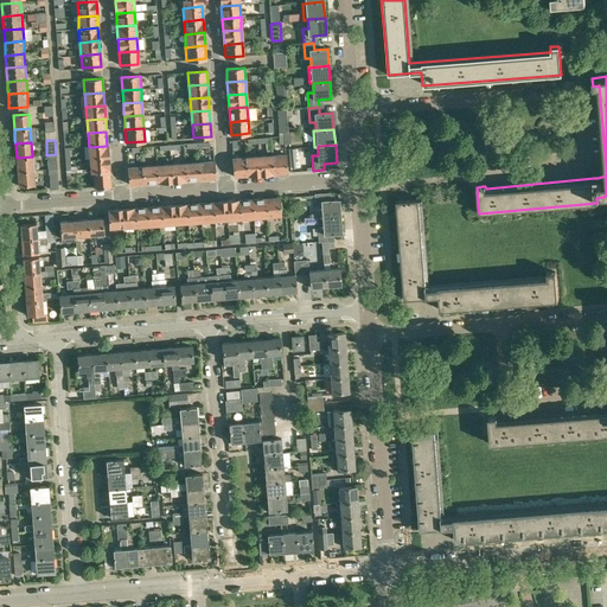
[(107,146),(89,147),(89,160),(108,159),(107,146)]
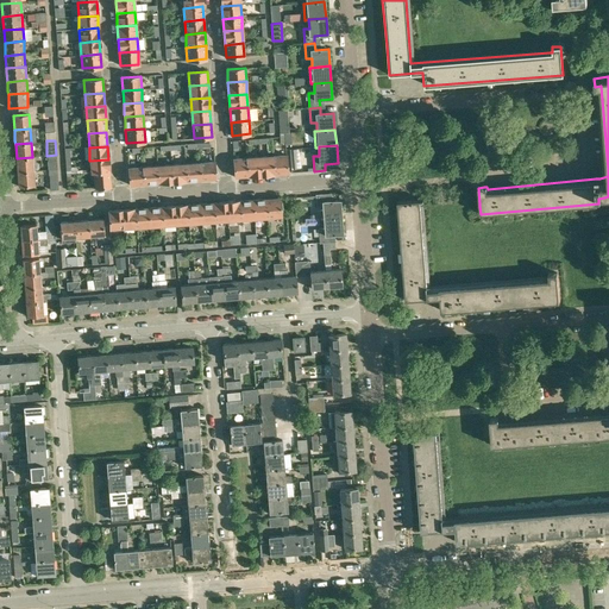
[(274,155),(259,156),(262,175),(275,174),(274,155)]
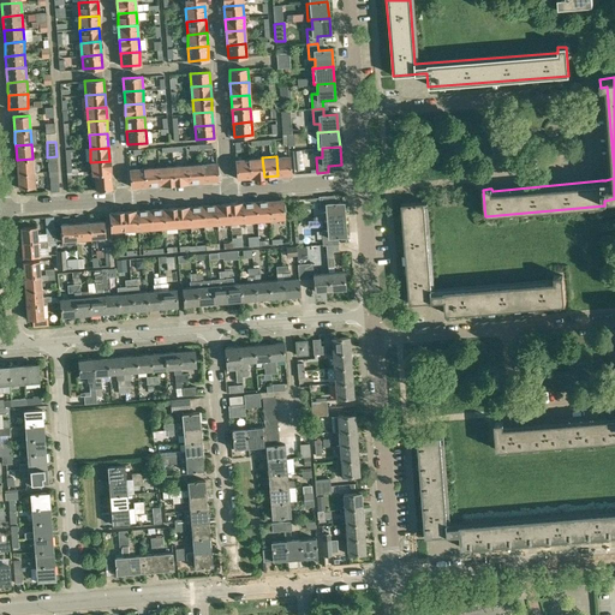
[(290,156),(276,156),(278,175),(291,174),(290,156)]
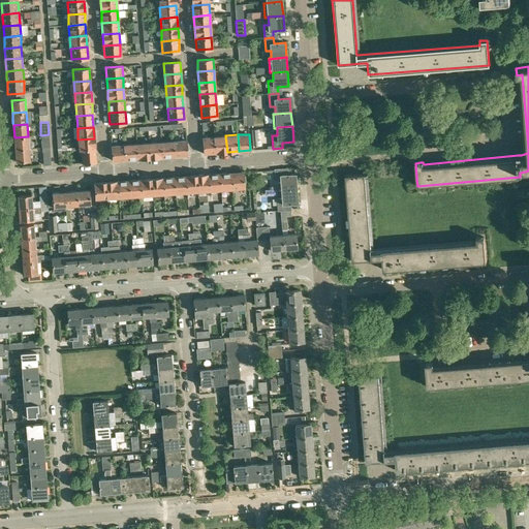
[(225,135),(214,136),(215,153),(227,152),(225,135)]
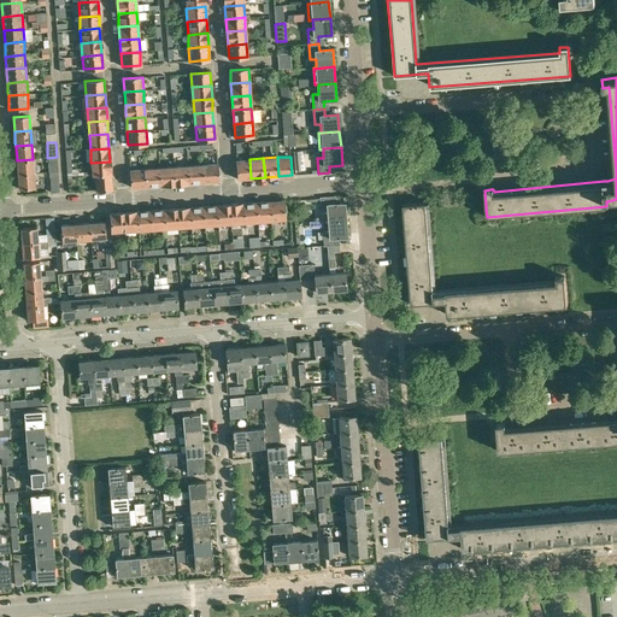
[(33,159),(17,160),(18,175),(34,172),(33,159)]
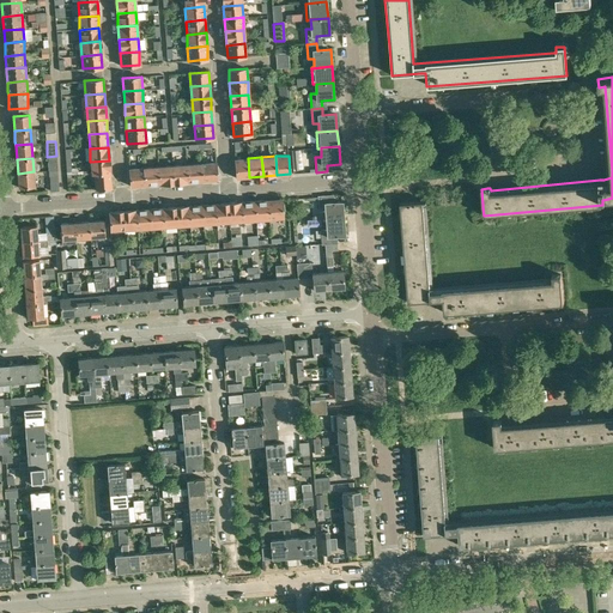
[(249,177),(248,158),(235,159),(236,177),(249,177)]
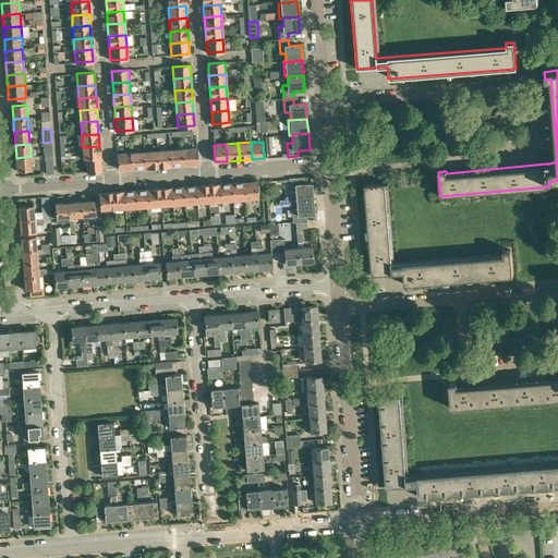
[(99,146),(82,147),(83,158),(85,158),(85,159),(100,158),(99,146)]
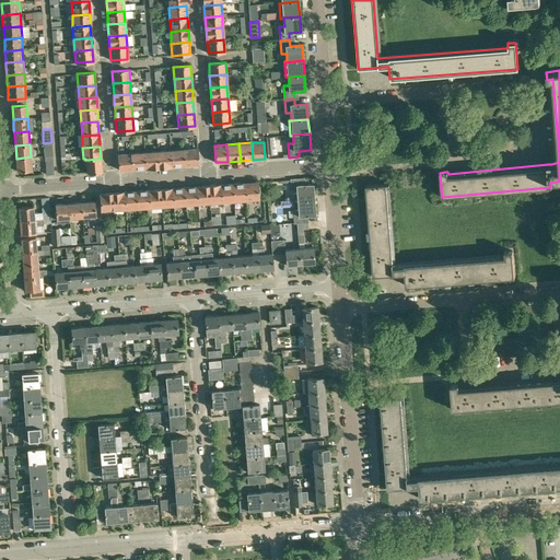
[(197,148),(184,149),(185,165),(198,164),(197,148)]
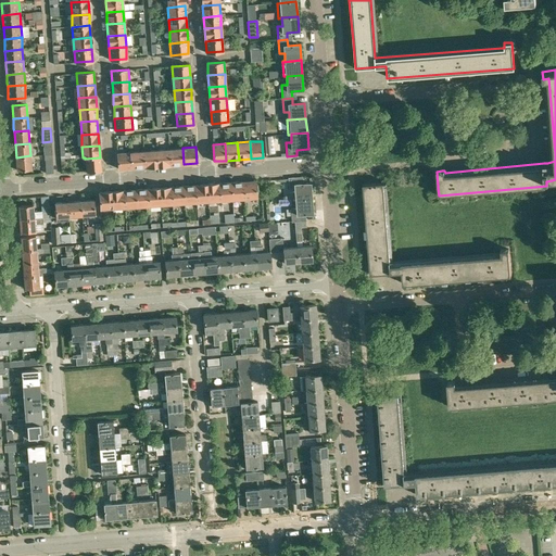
[(182,148),(169,149),(171,165),(184,164),(182,148)]
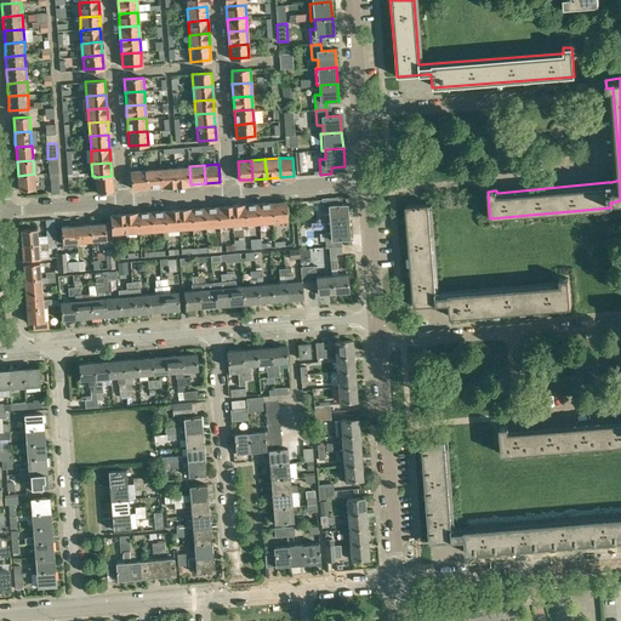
[(189,166),(175,167),(176,186),(191,184),(189,166)]
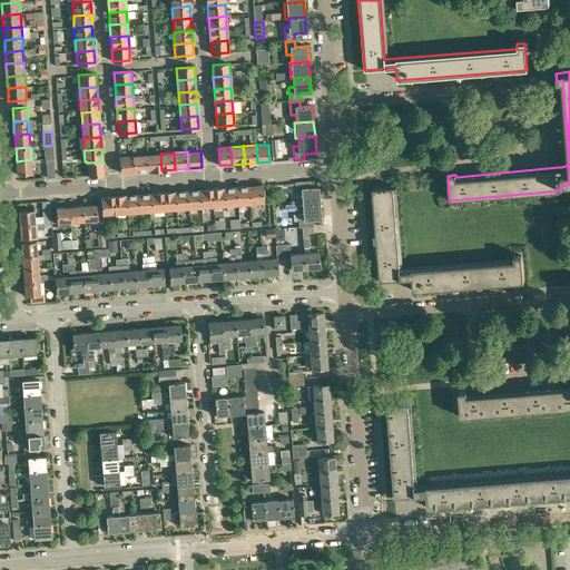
[(160,154),(147,155),(148,170),(161,170),(160,154)]
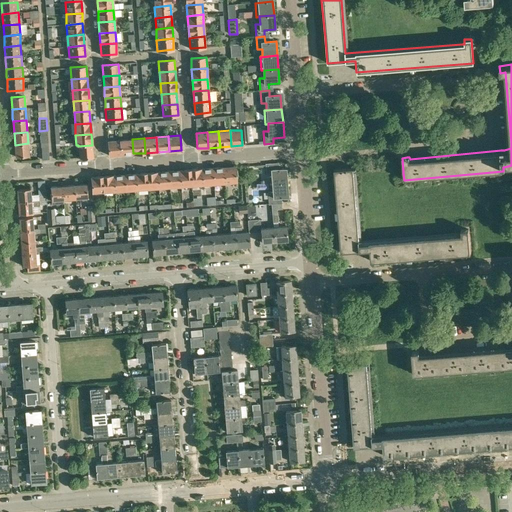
[(132,139),(120,140),(121,154),(133,153),(132,139)]
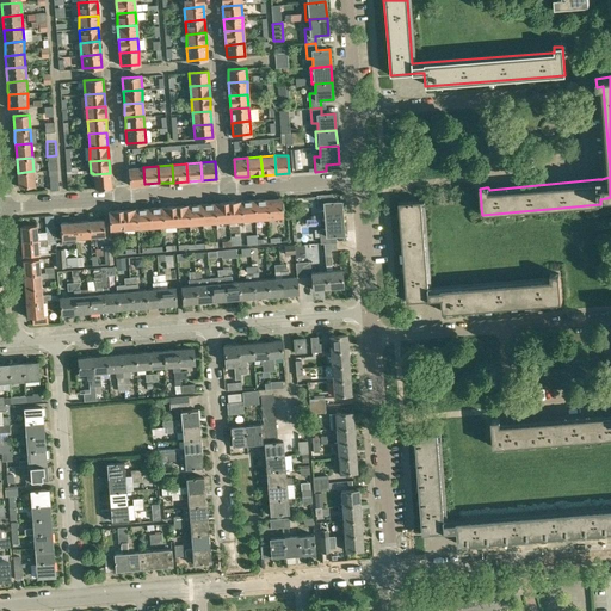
[(144,184),(143,167),(129,168),(130,185),(144,184)]
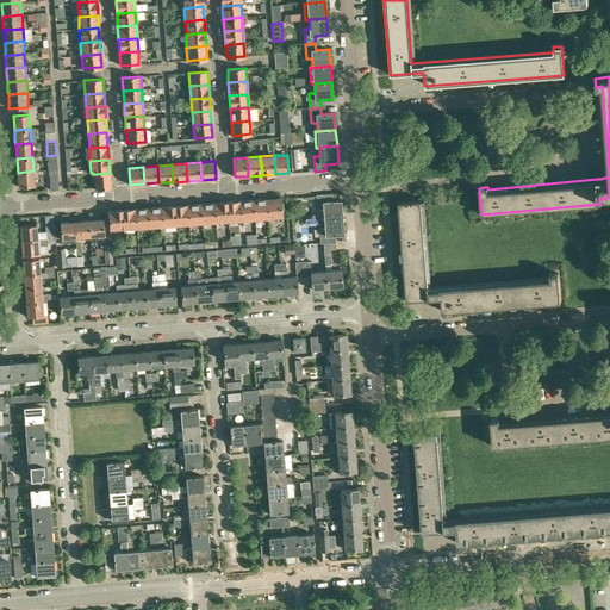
[(49,175),(50,188),(58,187),(57,169),(48,169),(49,175)]
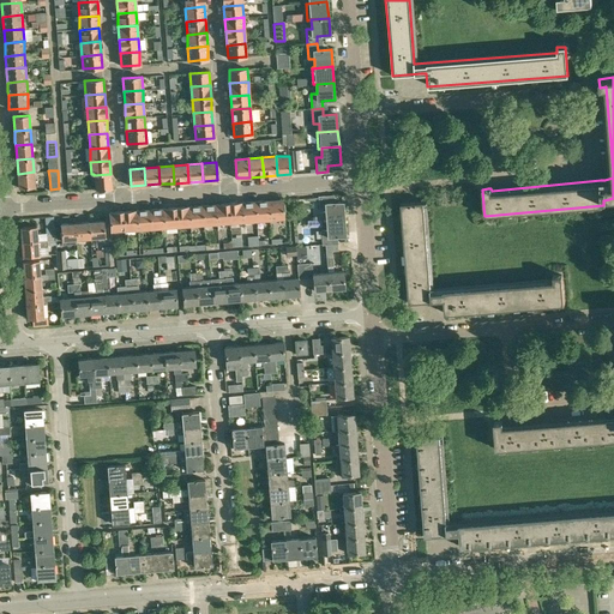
[(34,172),(18,174),(19,188),(35,187),(34,172)]
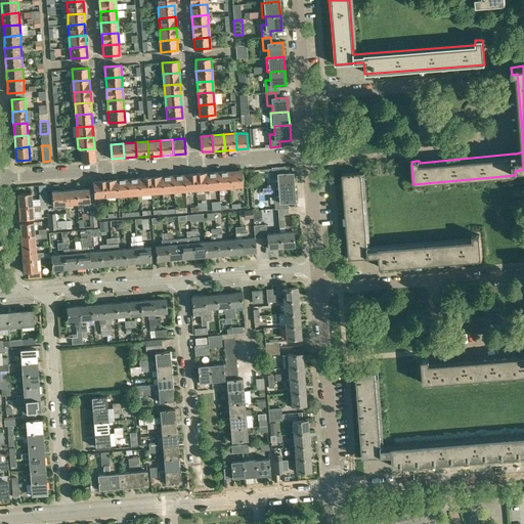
[(94,148),(80,149),(81,161),(95,160),(94,148)]
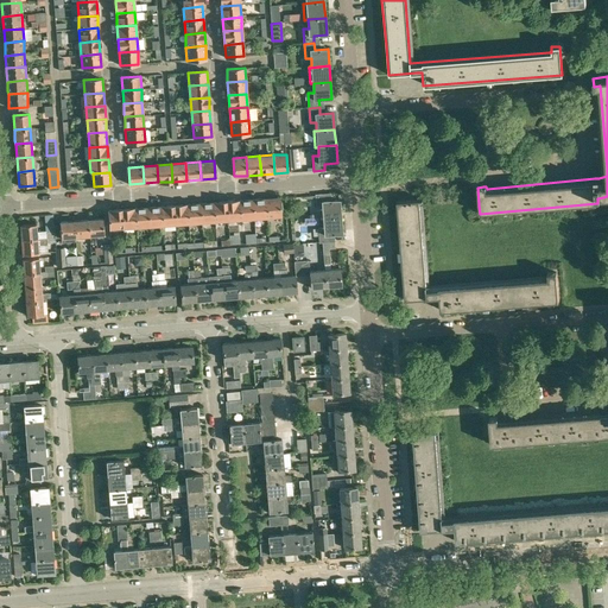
[(453,207),(472,206),(470,185),(451,185),(453,207)]
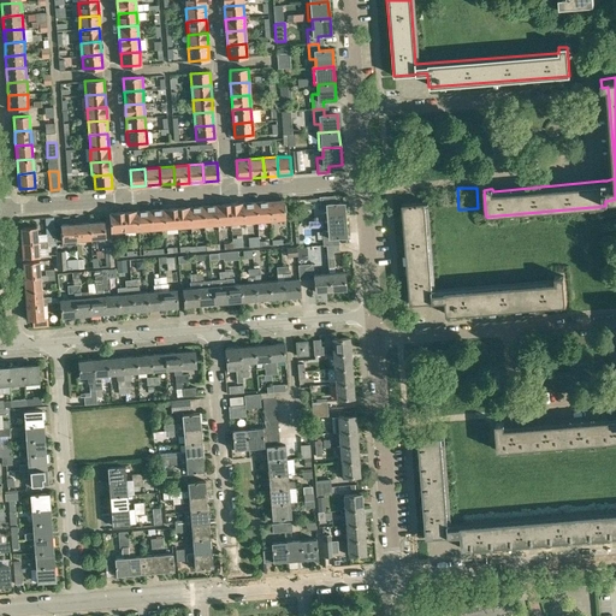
[(321,212),(327,212),(329,220),(345,219),(344,202),(331,203),(330,195),(320,196),(321,212)]
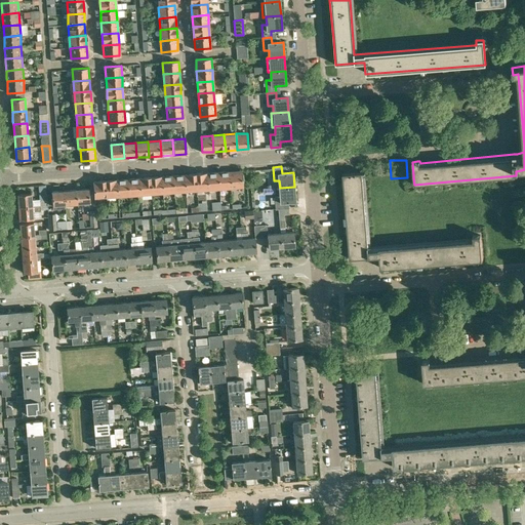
[(242,169),(231,170),(232,187),(243,186),(242,169)]
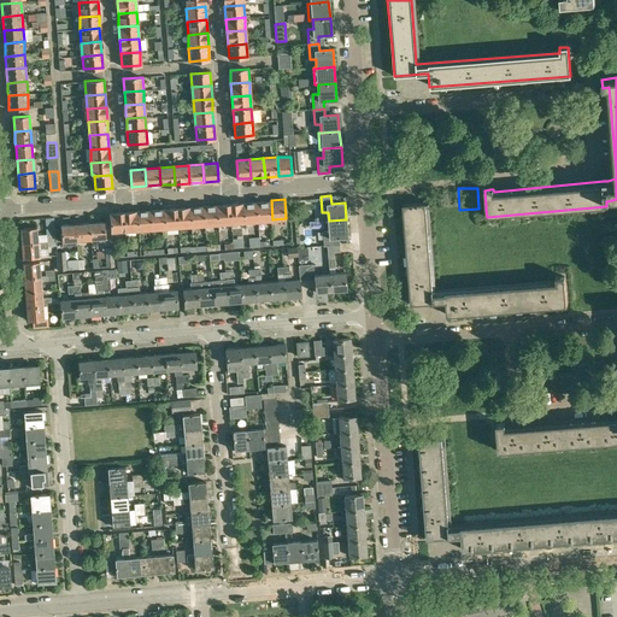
[(271,200),(258,201),(259,221),(272,219),(271,200)]
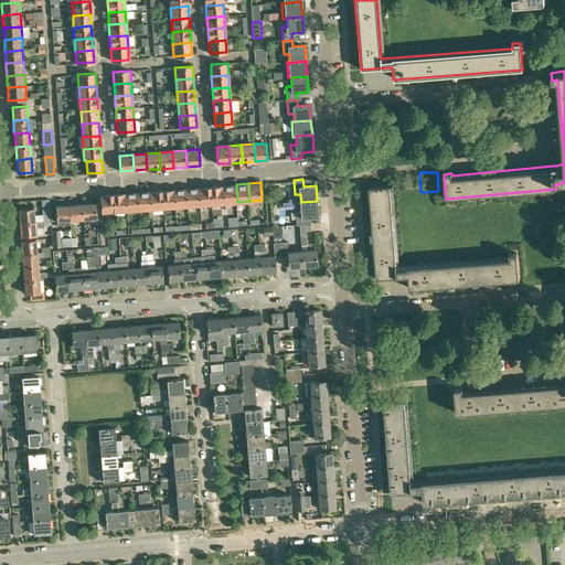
[(236,184),(223,185),(225,203),(237,202),(236,184)]
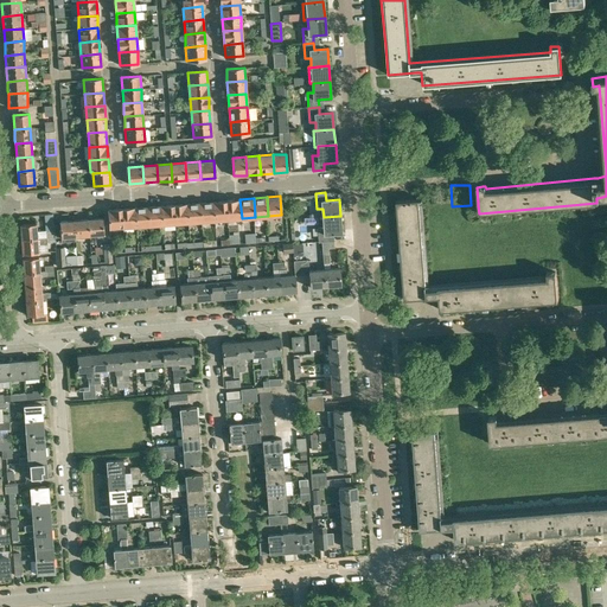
[(240,199),(227,200),(228,219),(242,218),(240,199)]
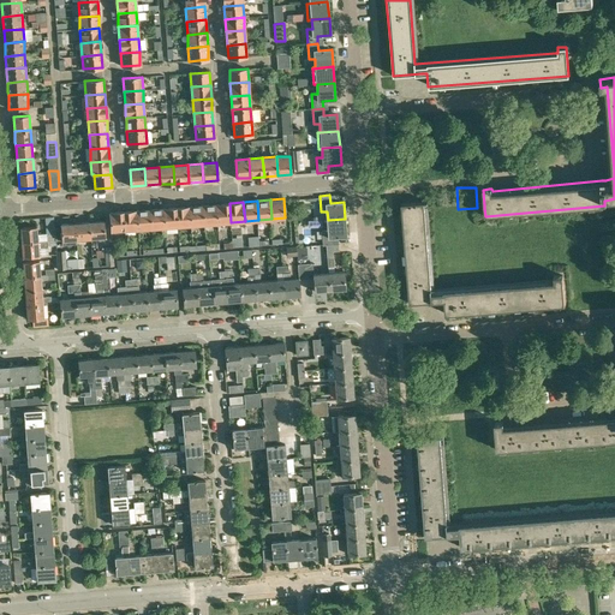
[(401,204),(402,212),(410,304),(445,300),(446,314),(565,304),(562,275),(554,276),(554,281),(431,292),(424,202),(417,203),(416,203),(413,203),(401,204)]
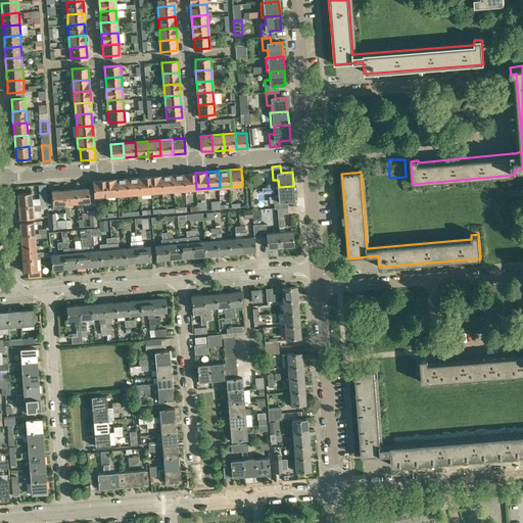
[(195,173),(184,174),(185,190),(196,189),(195,173)]
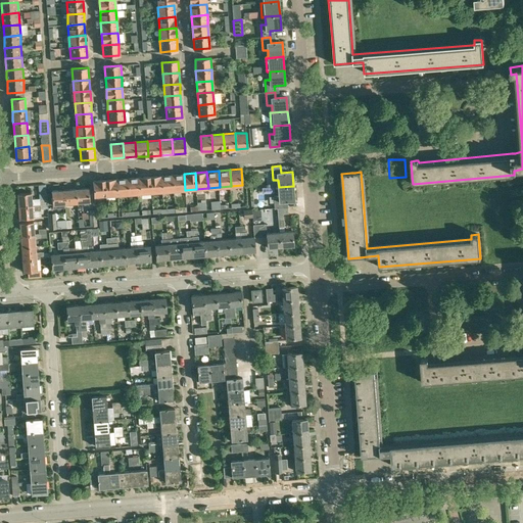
[(184,174),(173,175),(174,190),(185,190),(184,174)]
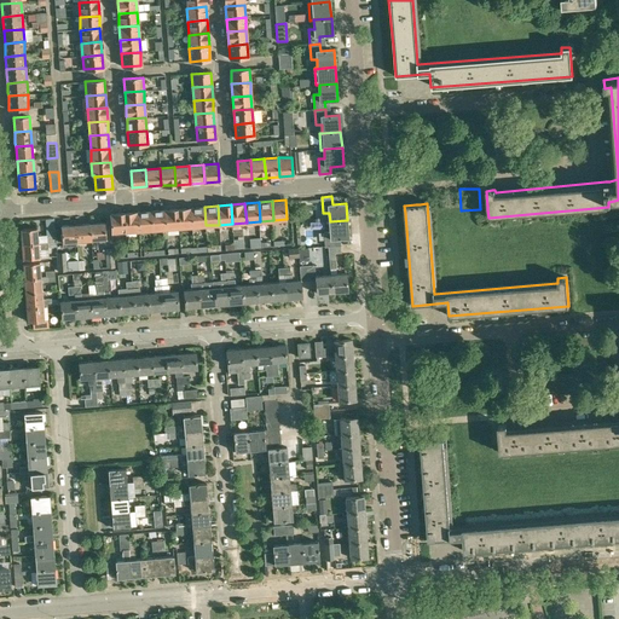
[(191,207),(178,208),(179,227),(192,226),(191,207)]
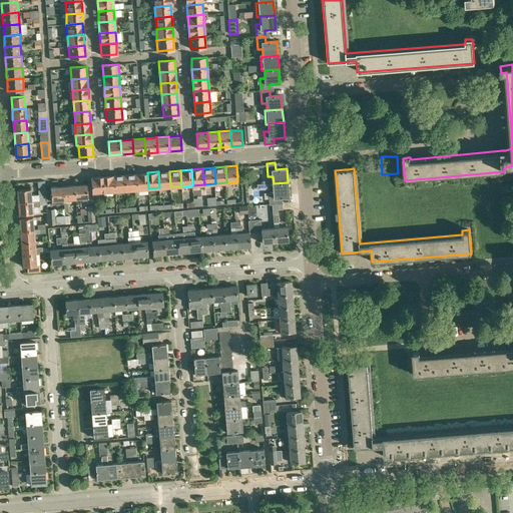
[(169,171),(158,171),(159,187),(170,186),(169,171)]
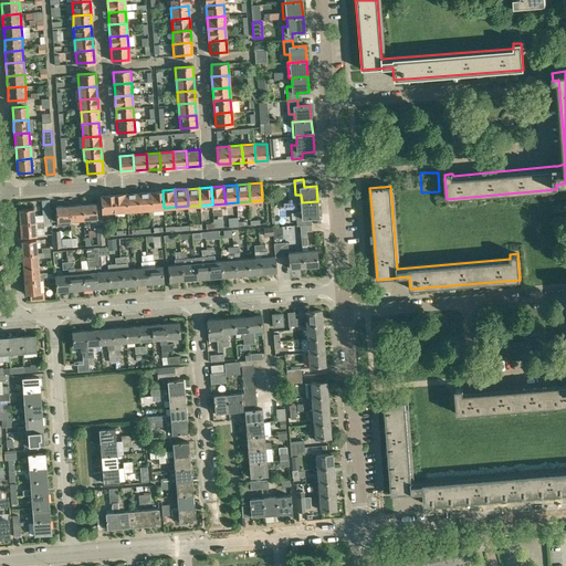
[(163,190),(150,191),(152,209),(164,208),(163,190)]
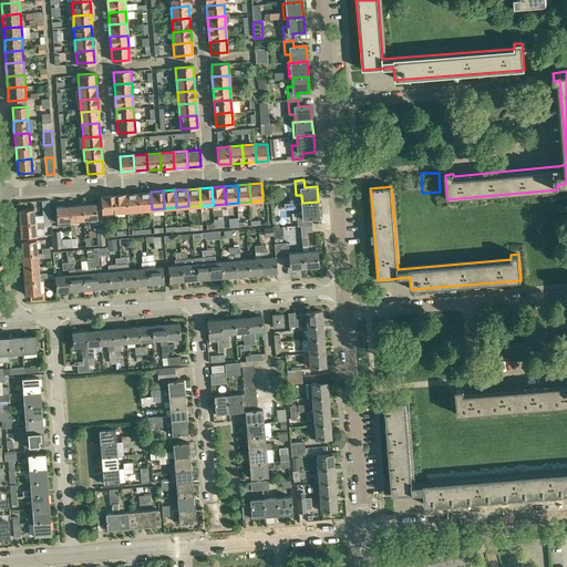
[(151,192),(138,193),(140,210),(152,209),(151,192)]
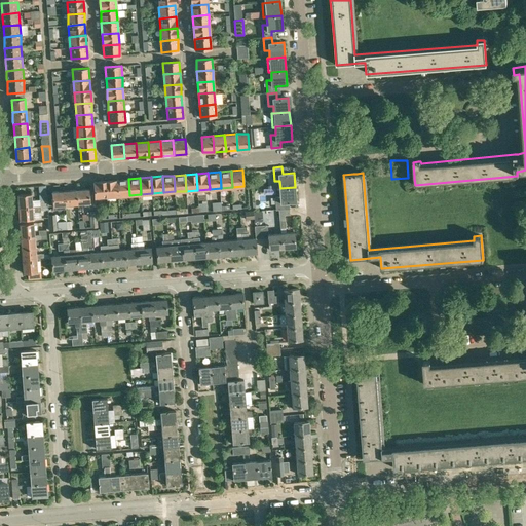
[(128,179),(116,180),(118,196),(129,195),(128,179)]
